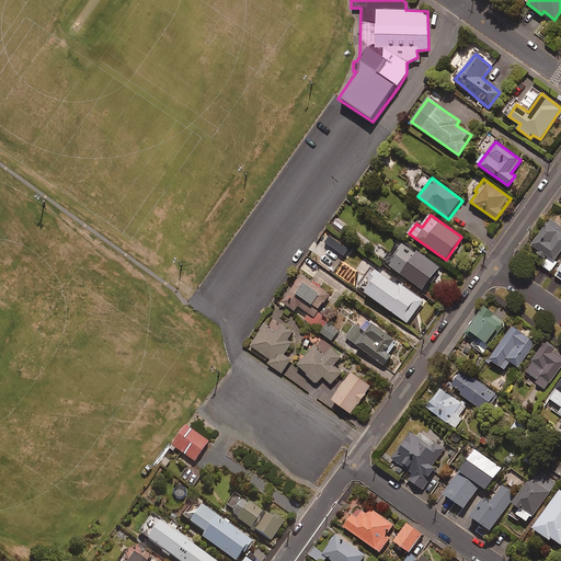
[(560,232),(560,226),(551,219),(533,245),(549,256),(542,265),(550,272),(557,263),(554,261),(560,251),(560,233),(560,232)]
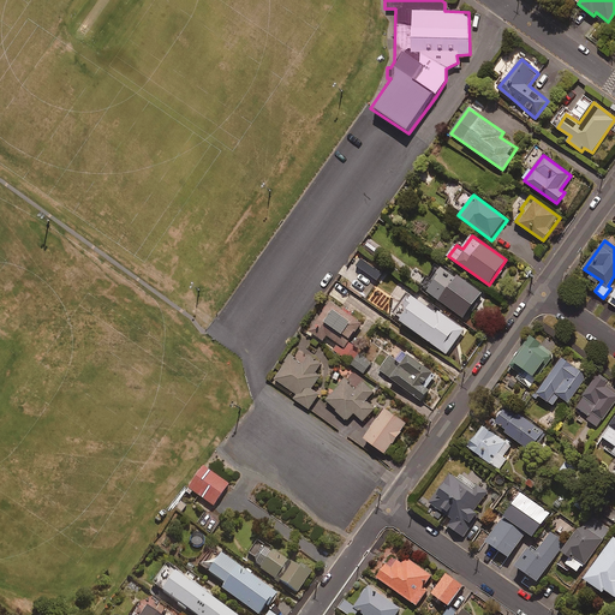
[(482,293),(446,266),(428,290),(464,317),(482,293)]
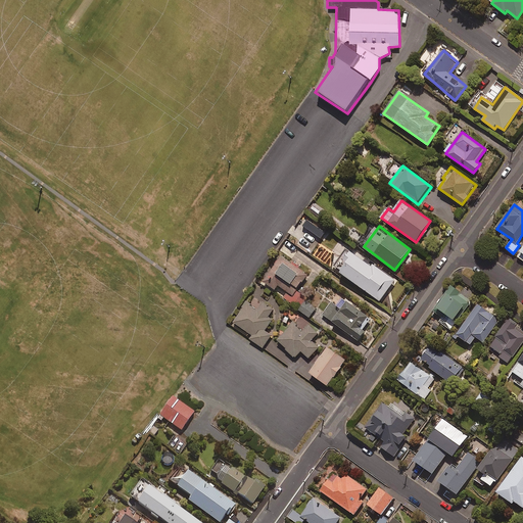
[(293,270),(279,259),(263,281),(275,289),(278,285),(293,295),(308,275),(296,266),(293,270)]
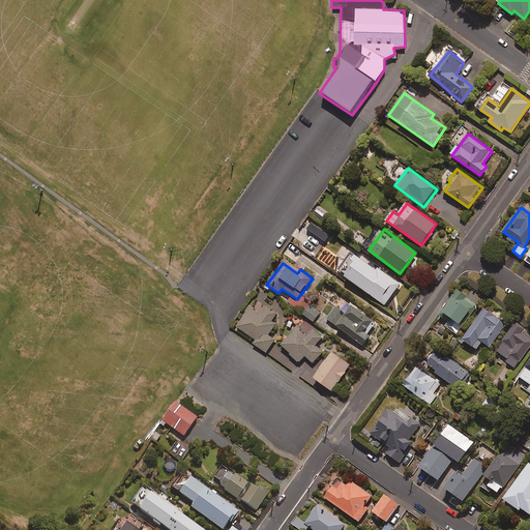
[(372,276),(353,263),(344,275),(385,305),(401,284),(378,268),(372,276)]
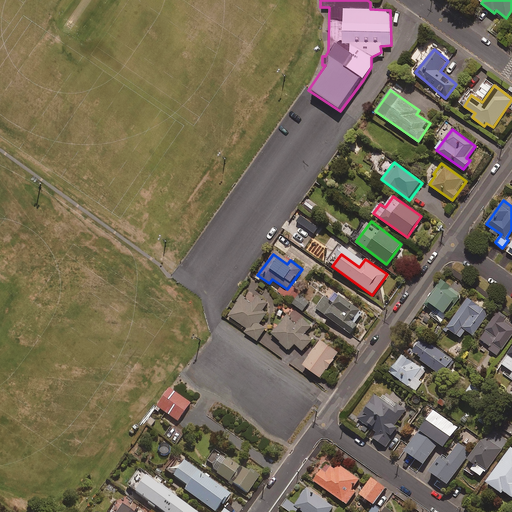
[(424,304),(433,310),(429,315),(440,324),(463,294),(443,278),(424,304)]
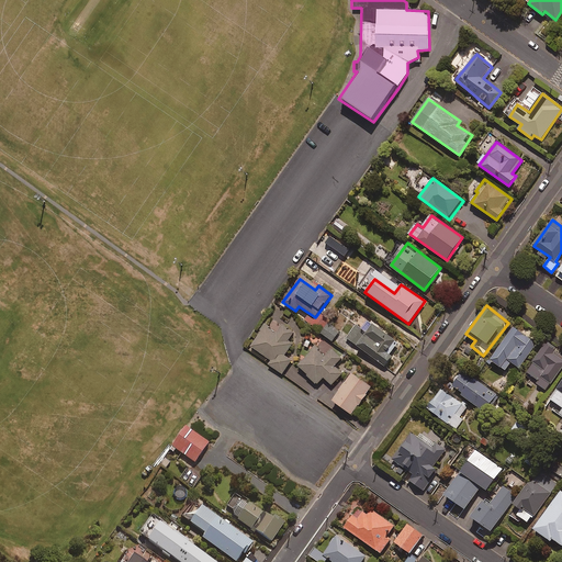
[(398,343),(371,322),(364,330),(357,325),(347,338),(384,367),(392,356),(390,355),(398,343)]
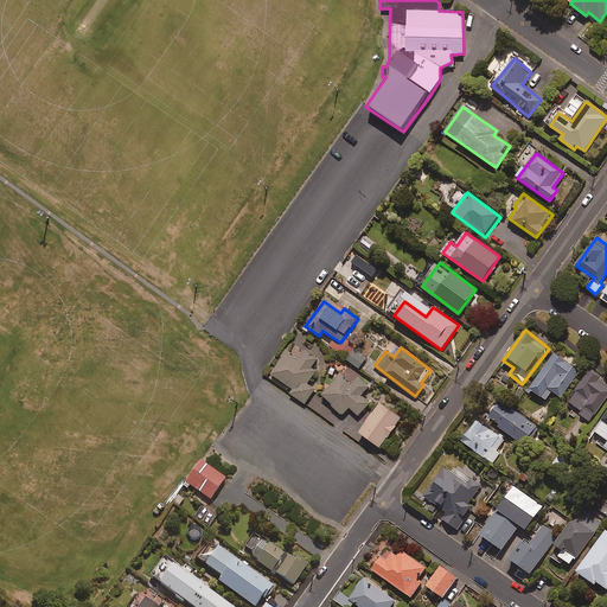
[(366,358),(355,349),(347,360),(359,369),(366,358)]
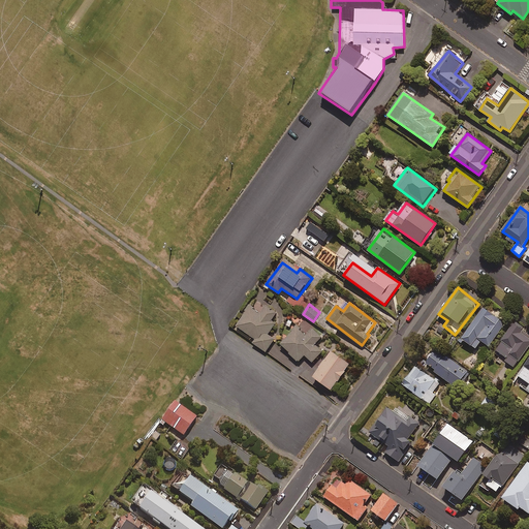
[(259,313),(250,307),(237,327),(255,339),(253,343),(267,352),(275,340),(268,335),(275,323),(271,321),(276,313),(266,306),(259,313)]
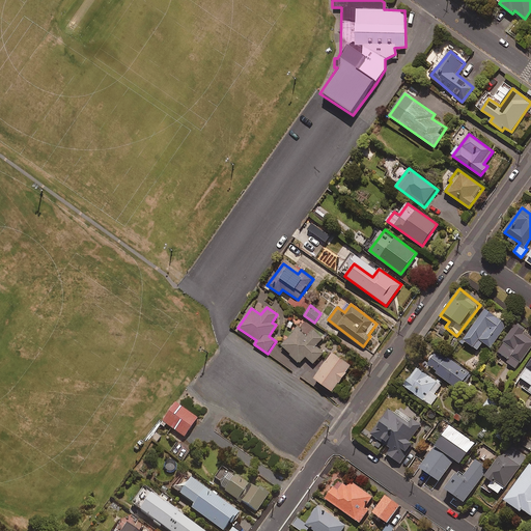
[(508,325),(491,312),(479,328),(475,325),(465,340),(478,351),(483,342),(491,347),(508,325)]
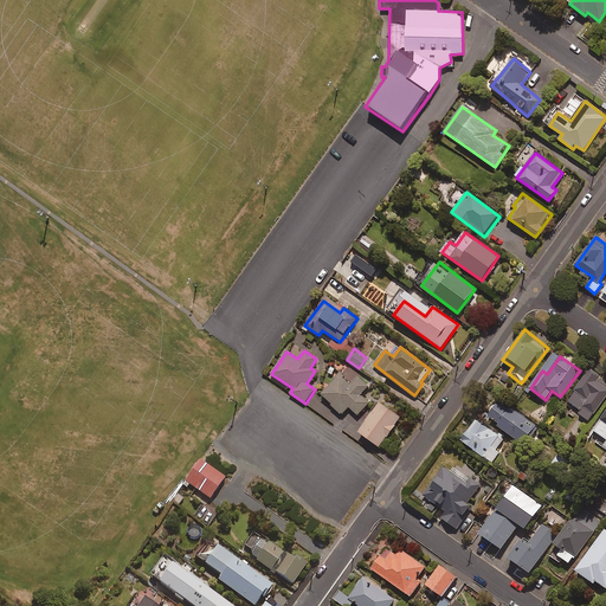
[(368,387),(349,367),(322,394),(341,414),(349,407),(358,416),(369,404),(361,394),(368,387)]
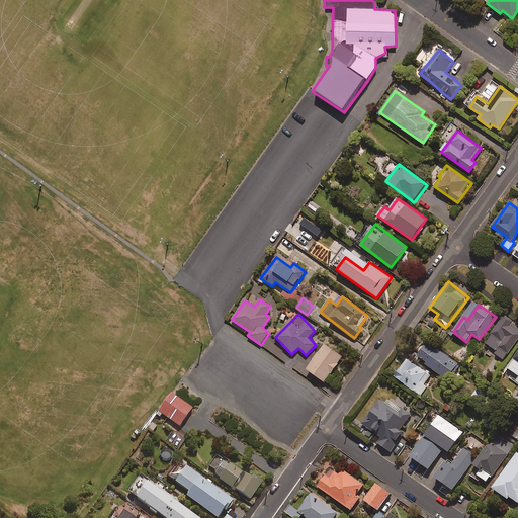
[(514,322),(505,316),(487,344),(497,351),(495,353),(504,360),(517,338),(517,330),(511,326),(514,322)]
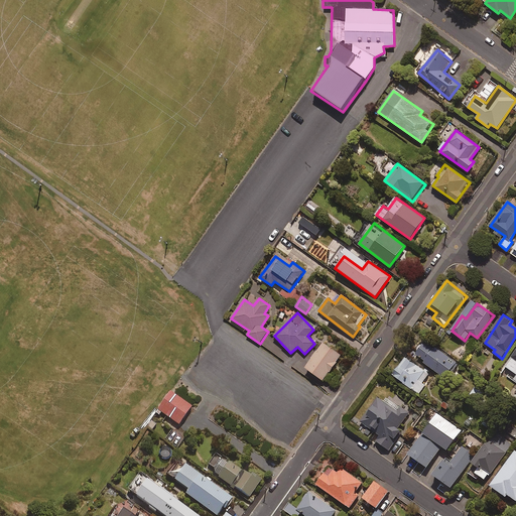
[(448,332),(440,326),(433,334),(441,340),(448,332)]
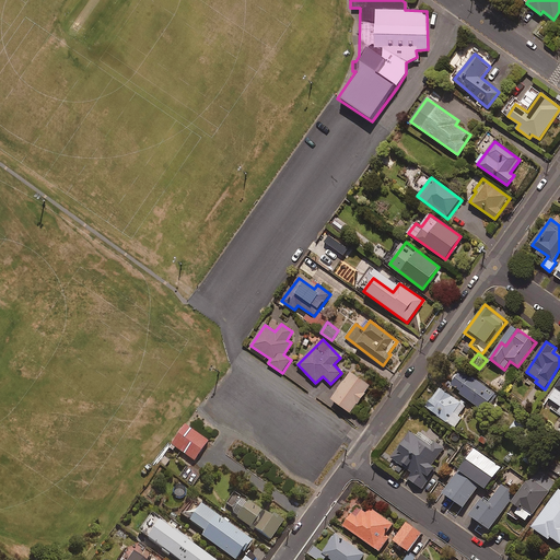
[(494,394),(459,369),(447,385),(483,410),(494,394)]
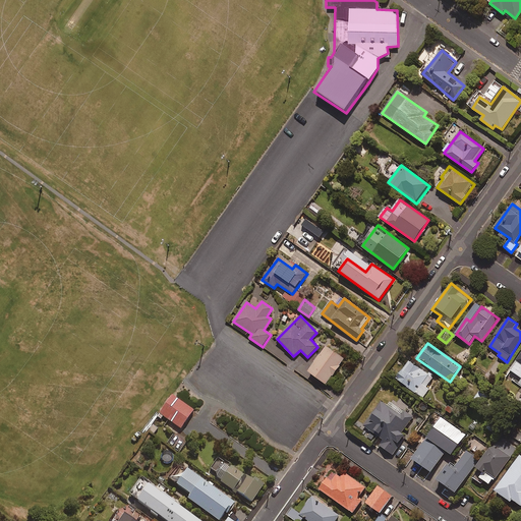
[(345,358),(327,346),(308,371),(327,384),(345,358)]
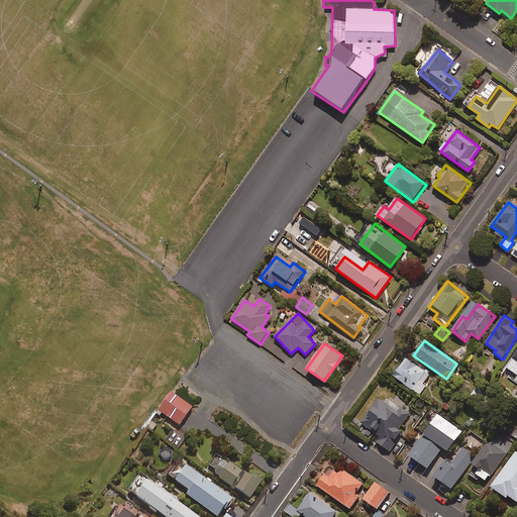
[(516,351),(503,373),(516,383),(516,351)]
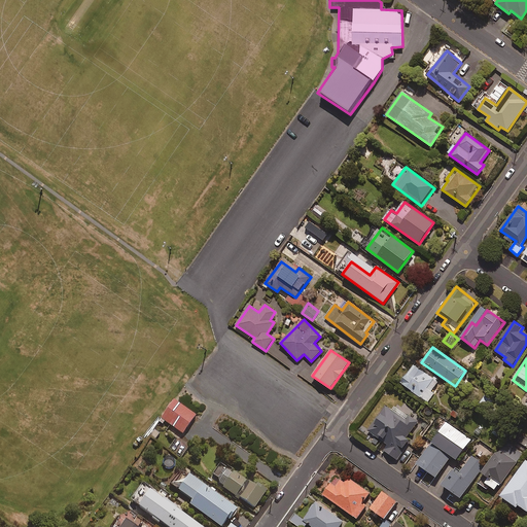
[(438,382),(415,364),(401,383),(428,402),(434,393),(431,391),(438,382)]
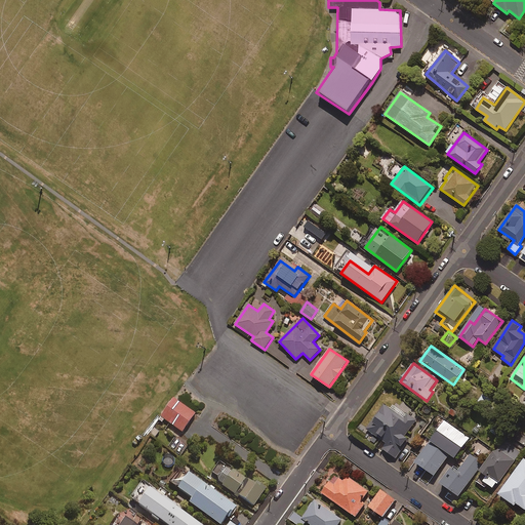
[(492,401),(483,395),(480,401),(488,407),(492,401)]
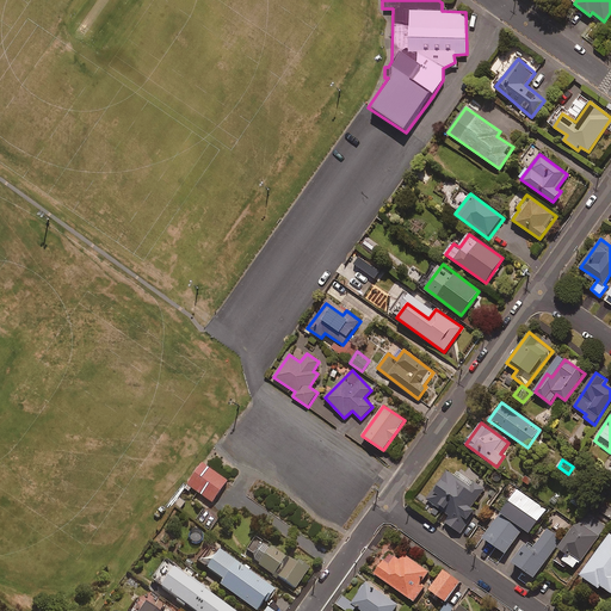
[(227,481),(201,463),(185,485),(211,504),(227,481)]
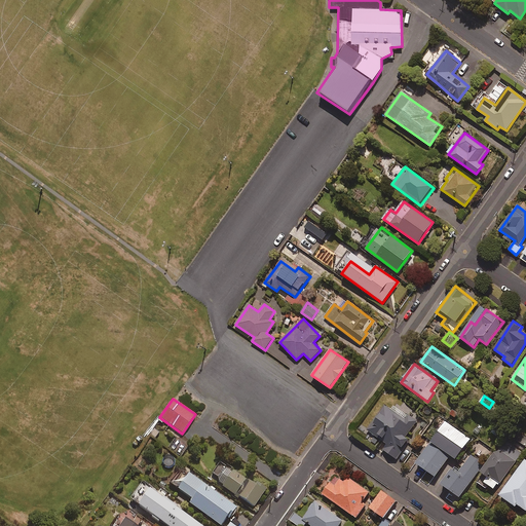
[(391,410),(384,405),(367,429),(387,444),(383,450),(397,459),(411,441),(406,437),(416,422),(395,406),(391,410)]
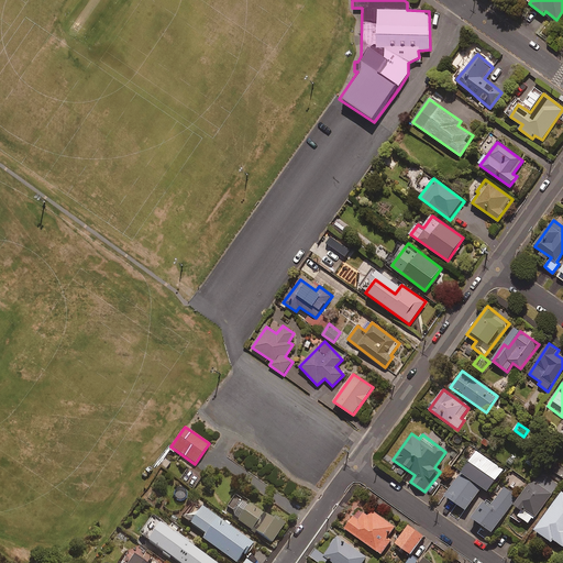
[(504,470),(477,451),(445,495),(466,510),(483,487),(488,492),(504,470)]
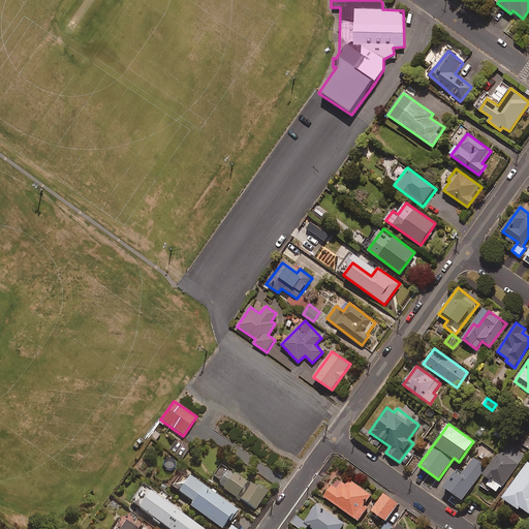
[(505,433),(499,428),(494,435),(500,439),(505,433)]
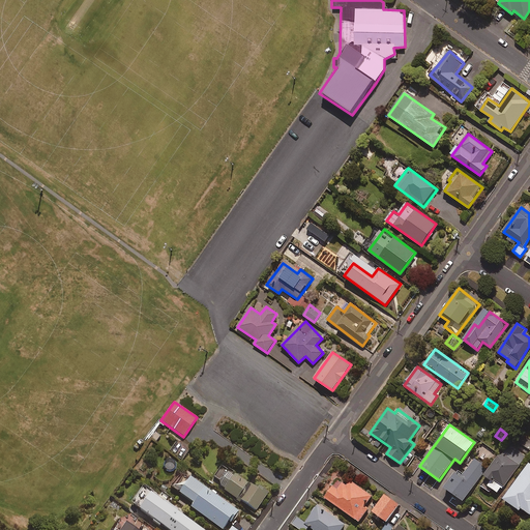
[(188,451),(179,444),(172,453),(181,461),(188,451)]
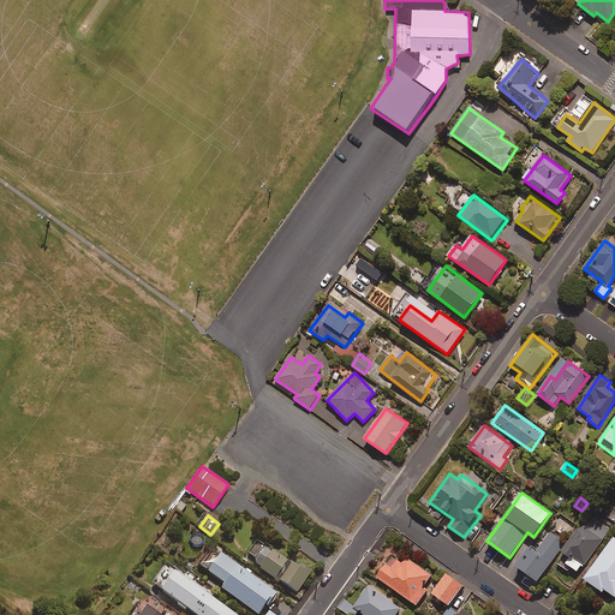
[(610,530),(591,515),(562,554),(566,556),(560,565),(568,571),(572,567),(579,572),(610,530)]
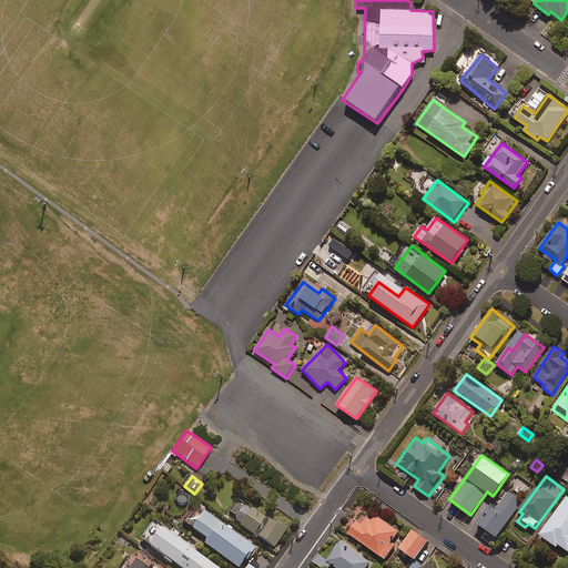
[(524,501),(509,490),(495,511),(488,506),(477,521),(497,537),(524,501)]
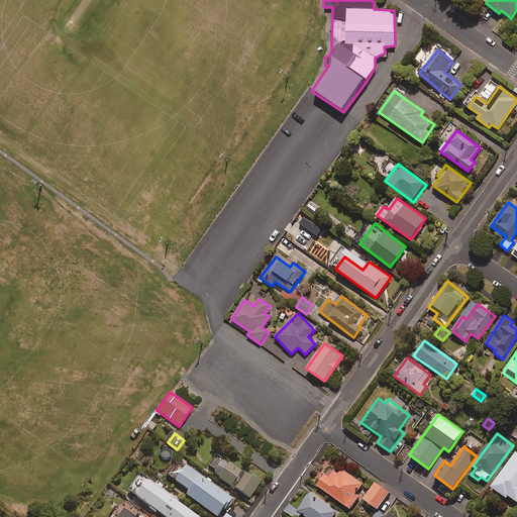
[(516,451),(492,487),(507,498),(509,496),(516,501),(516,451)]
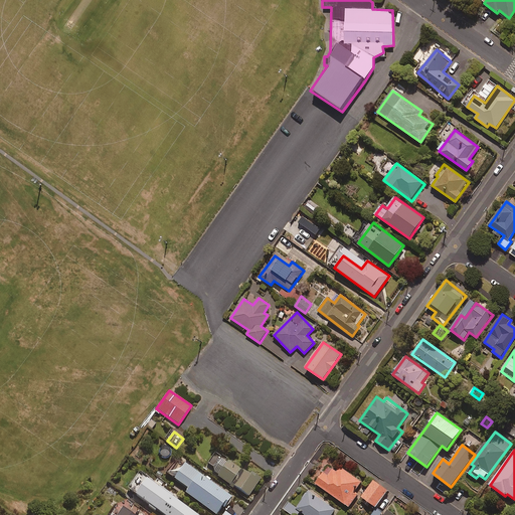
[(230,484),(241,469),(216,453),(208,464),(215,469),(213,473),(230,484)]
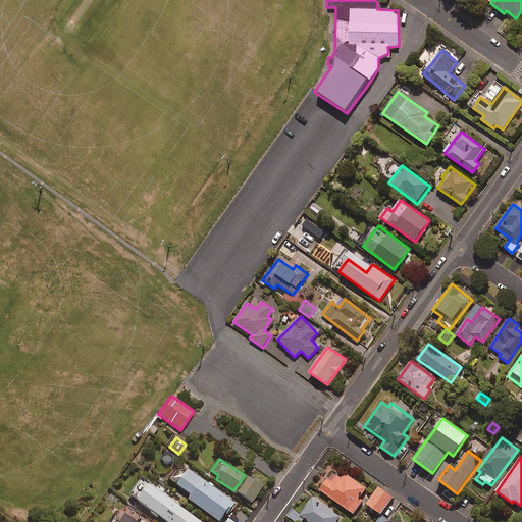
[(235,504),(187,470),(183,476),(177,472),(171,482),(191,496),(188,500),(218,521),(226,513),(227,514),(235,504)]
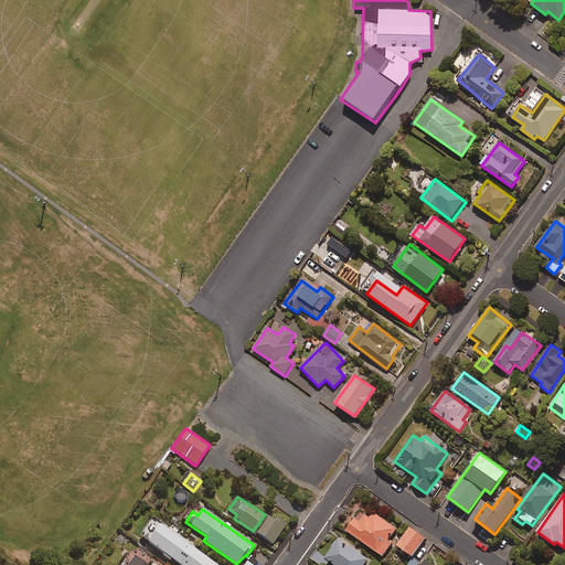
[(371,518),(361,511),(347,531),(383,556),(393,542),(390,540),(397,529),(374,512),(371,518)]
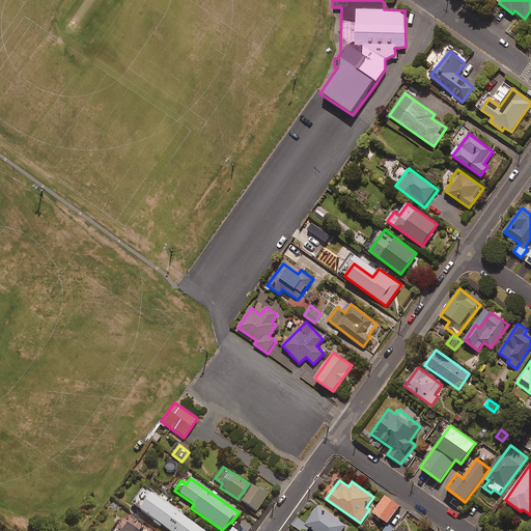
[(249,483),(238,499),(256,511),(268,495),(252,483),(251,485),(249,483)]
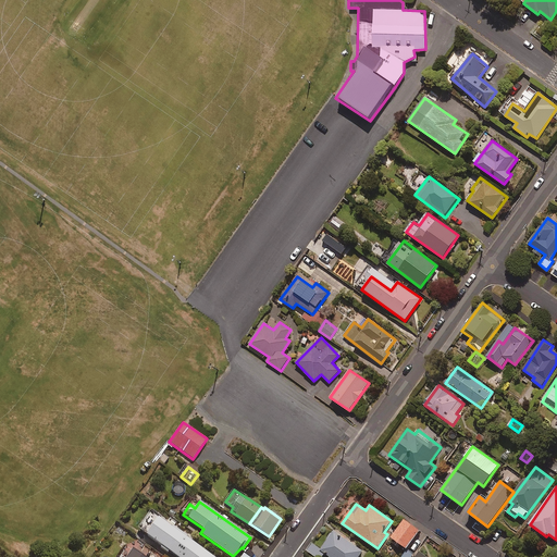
[(175,527),(174,529),(149,511),(137,529),(161,545),(159,547),(168,554),(169,552),(176,556),(212,556),(187,539),(189,536),(175,527)]
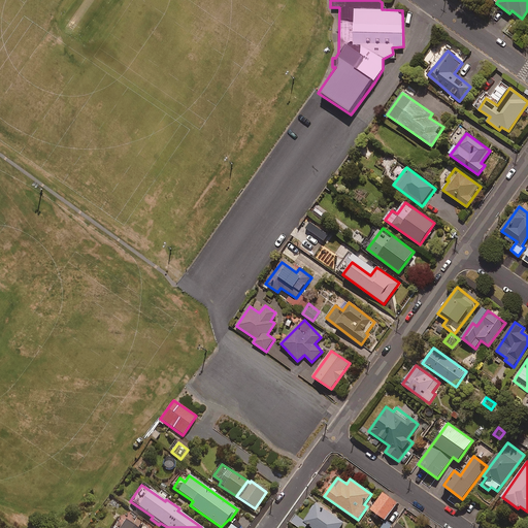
[(398,503),(384,492),(371,509),(386,520),(398,503)]
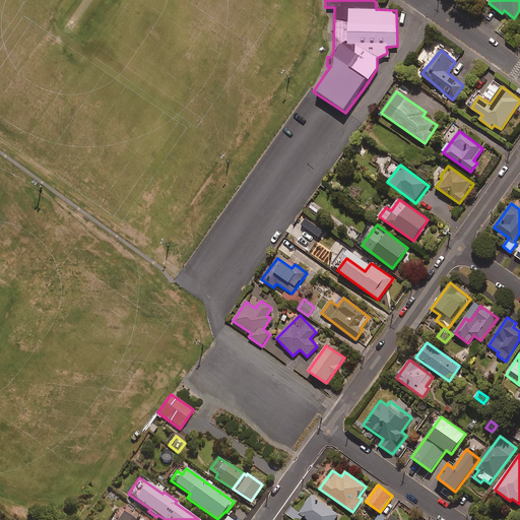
[(294,519),(301,519),(303,517),(306,519),(335,519),(339,515),(312,496),(301,512),(291,506),(285,514),(294,519)]
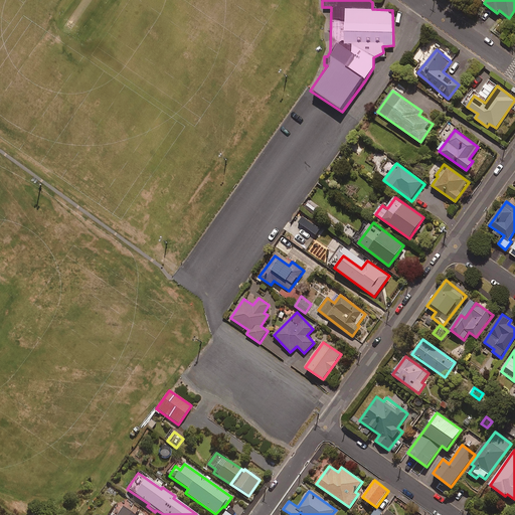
[(134,514),(139,508),(128,501),(118,514),(134,514)]
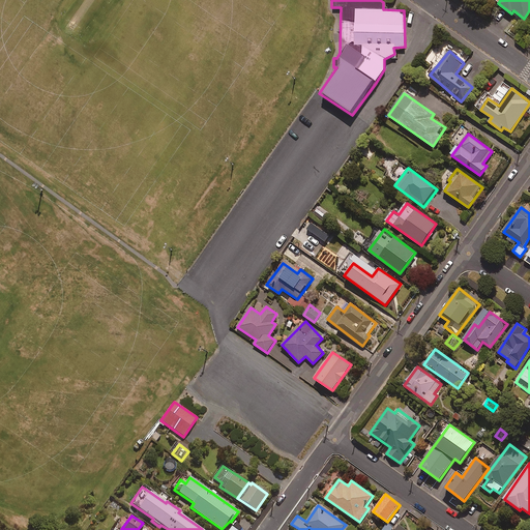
All buildings are outlined.
